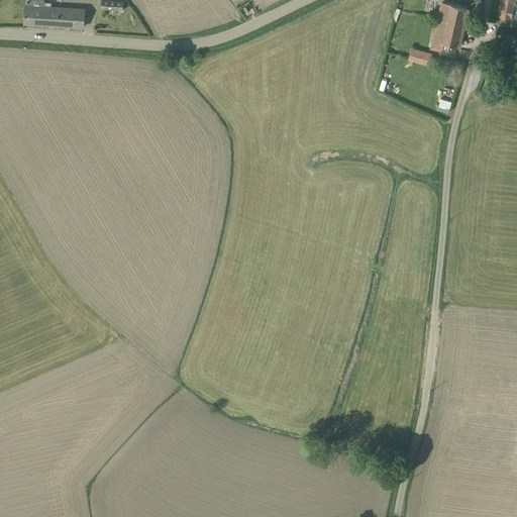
[(26,0),(26,5),(25,5),(24,23),(58,25),(59,7),(50,6),(50,3),(43,2),(43,0),(26,0)]
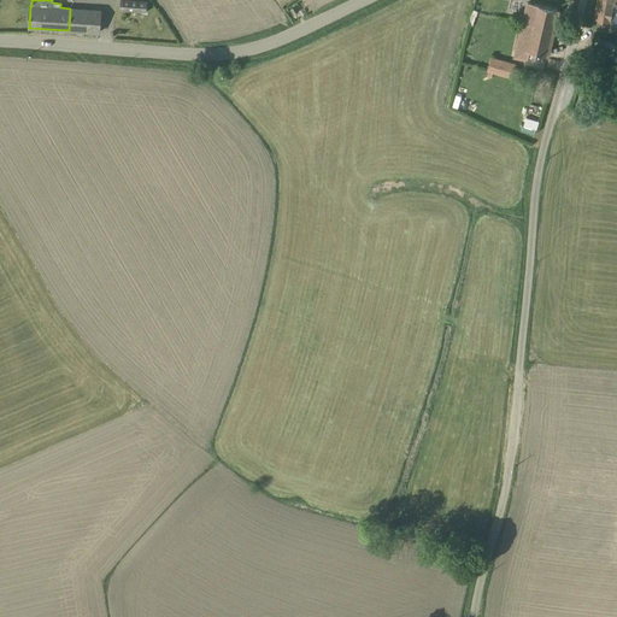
[(147,1),(129,0),(119,0),(119,11),(146,13),(147,1)]
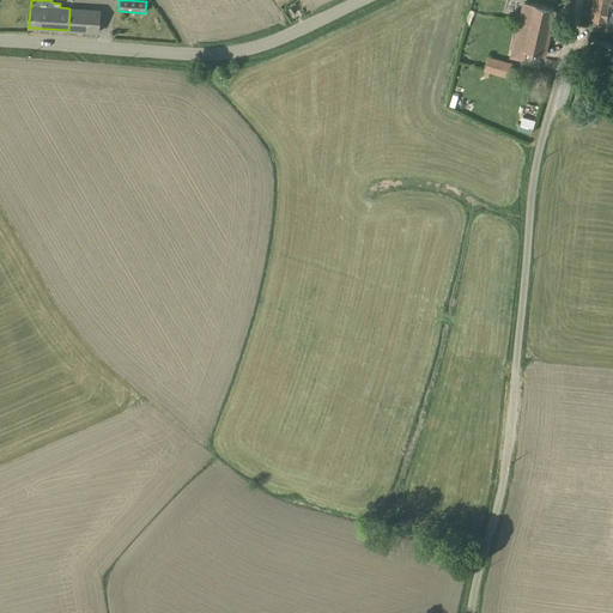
[(588,30),(611,35),(612,35),(612,26),(612,0),(593,0),(588,30)]
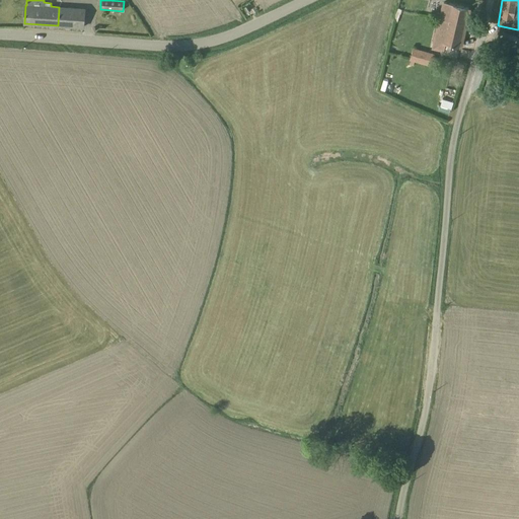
[(468,9),(467,8),(442,2),(442,3),(434,32),(433,31),(433,32),(432,39),(433,39),(431,49),(443,52),(445,44),(459,47),(468,9)]
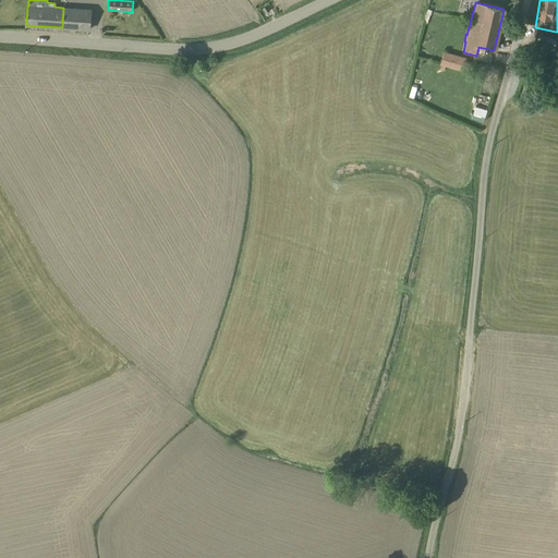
[(63,8),(62,27),(89,29),(91,9),(63,8)]
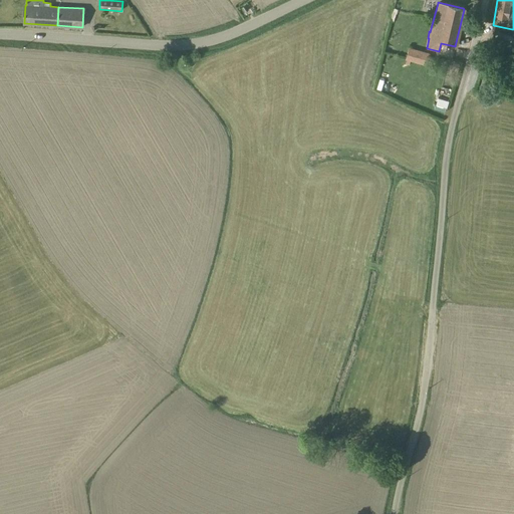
[(413,17),(414,14),(393,8),(390,20),(394,21),(394,22),(399,24),(399,22),(400,22),(402,17),(403,17),(404,15),(413,17)]
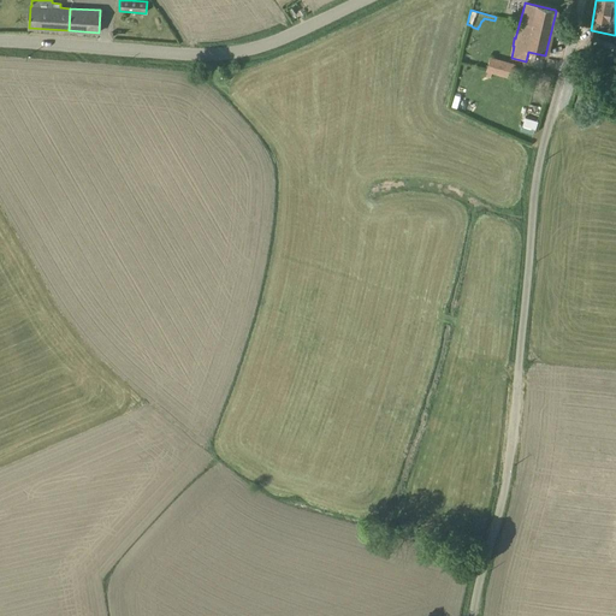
[(483,55),(478,72),(485,75),(486,70),(510,77),(515,63),(514,63),(490,57),(490,58),(483,55)]
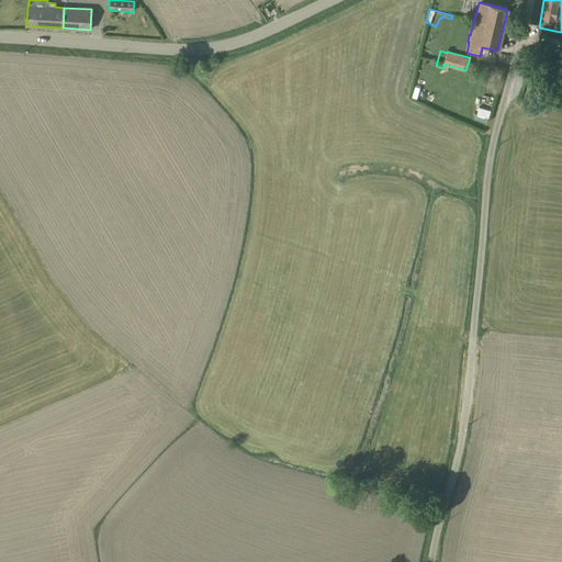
[(474,111),(487,114),(492,90),(485,89),(483,100),(478,99),(474,111)]
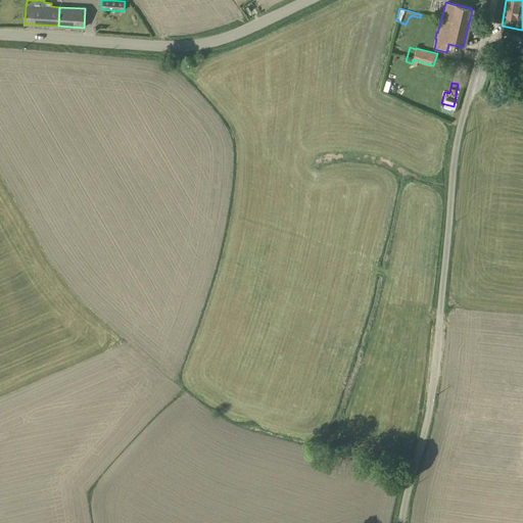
[(426,403),(426,395),(396,394),(396,402),(426,403)]
